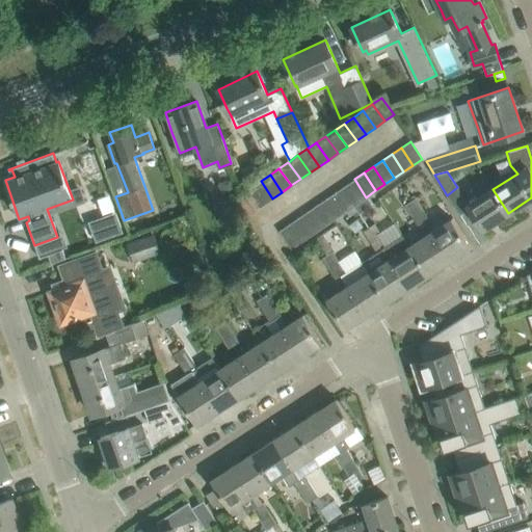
[(356,204),(366,197),(354,179),(345,186),(356,204)]
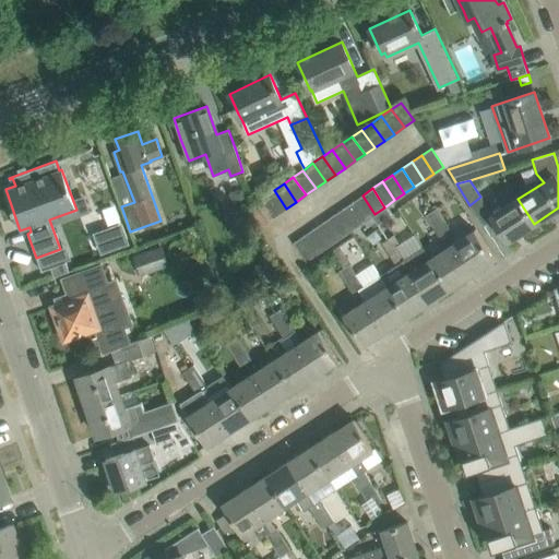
[(264,197),(276,215),(286,209),(274,190),(264,197)]
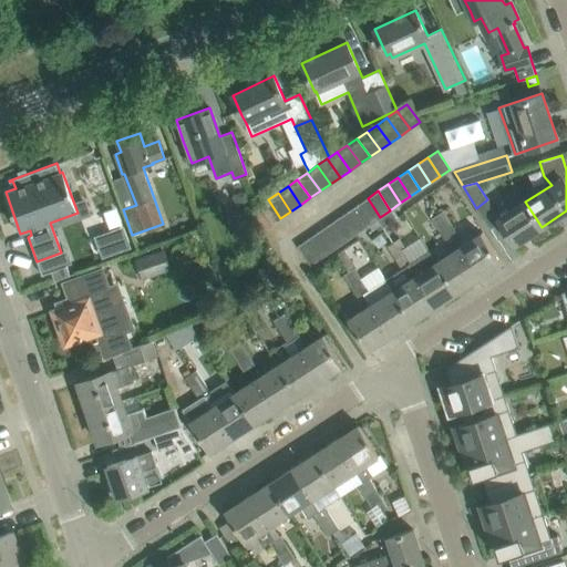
[(370,224),(377,219),(380,217),(368,198),(358,205),(370,224)]
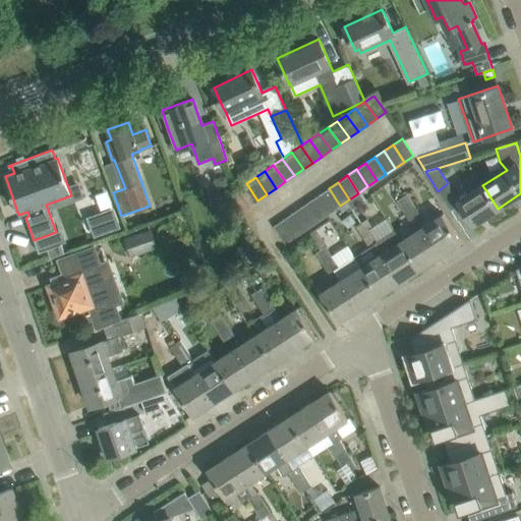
[(237,189),(248,207),(257,200),(246,183),(237,189)]
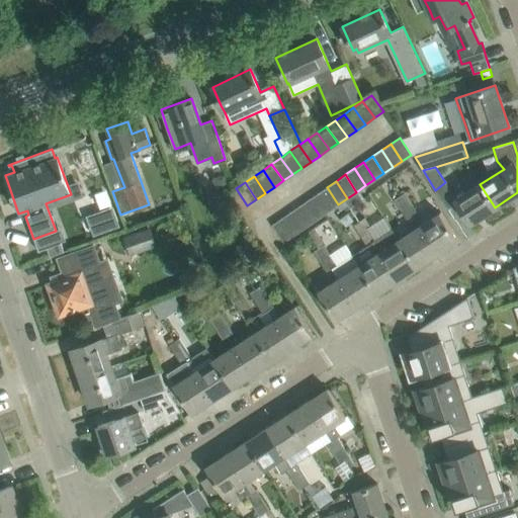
[(470,224),(495,207),(480,184),(456,199),(455,199),(470,224)]
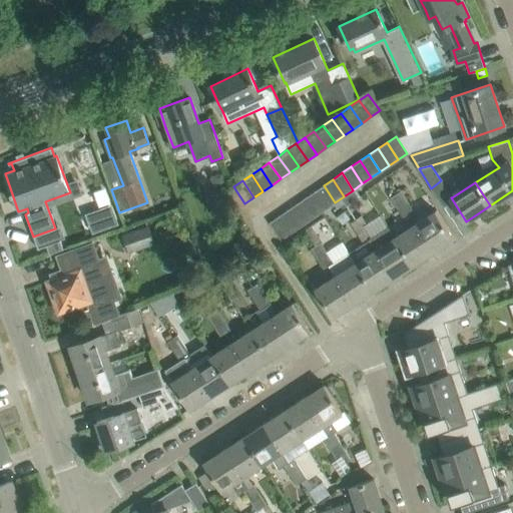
[(315,191),(326,208),(335,202),(324,185),(315,191)]
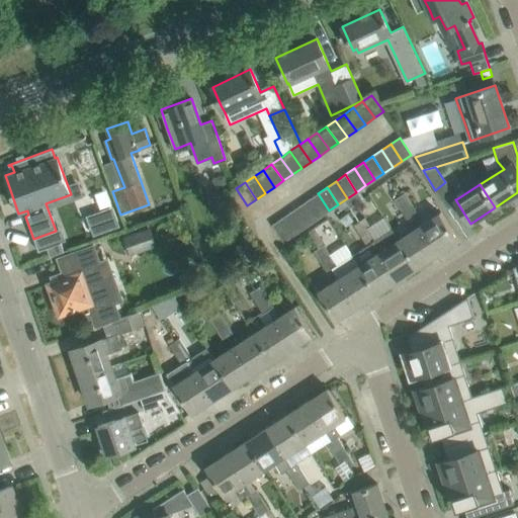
[(227,194),(238,211),(247,205),(236,188),(227,194)]
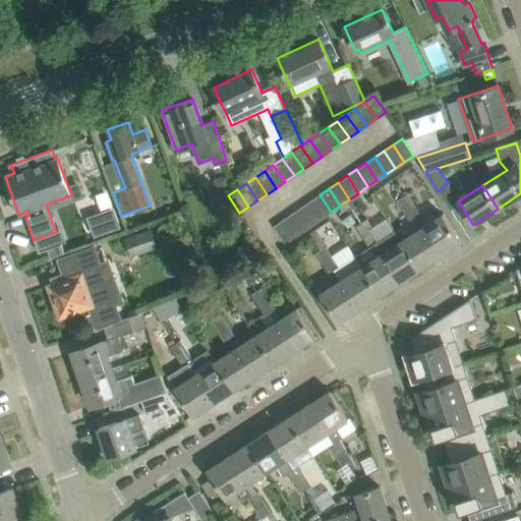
[(234,217),(225,191),(208,197),(217,223),(234,217)]
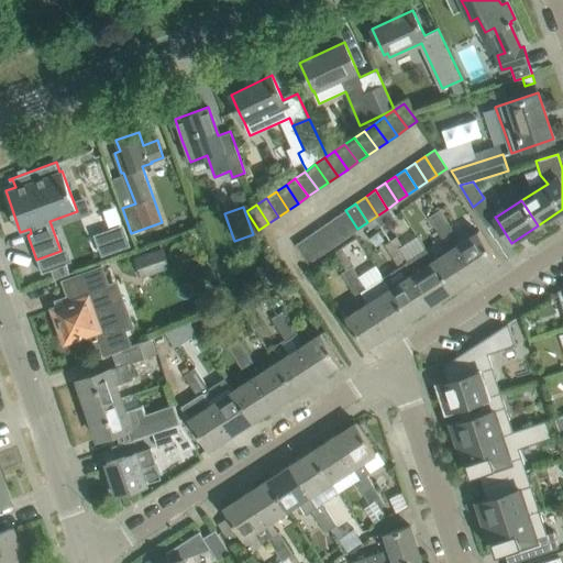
[(377,216),(374,218),(381,227),(394,217),(387,209),(377,216)]
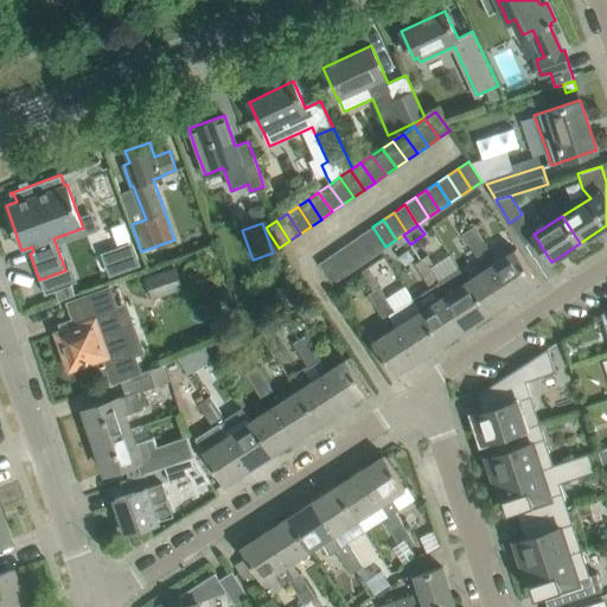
[(461,234),(470,246),(481,238),(473,225),(461,234)]
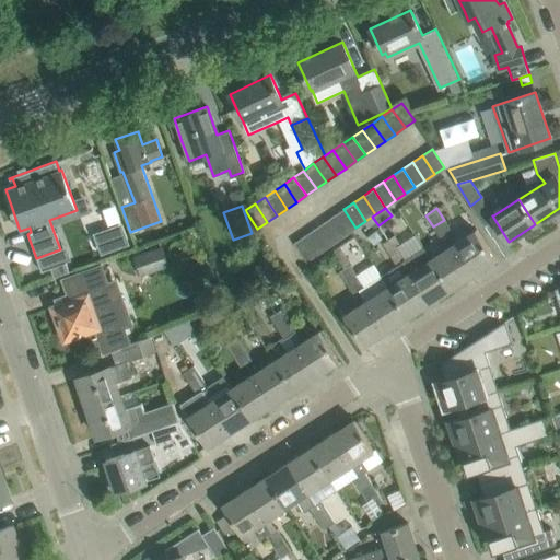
[(343,209),(334,216),(346,234),(356,228),(343,209)]
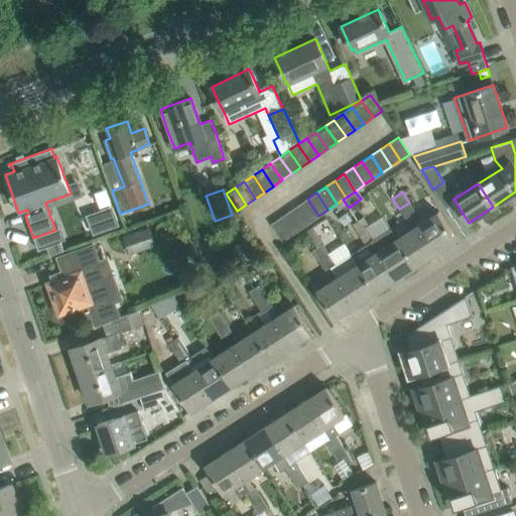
[(307,199),(298,205),(309,222),(318,216),(307,199)]
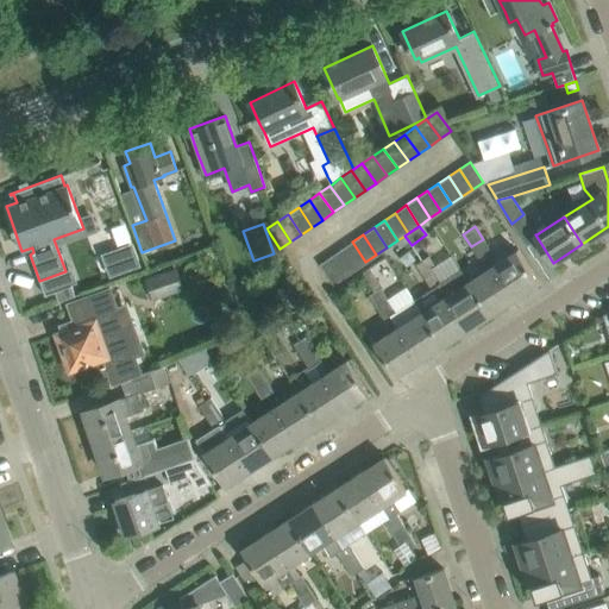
[(483,239),(471,246),(478,258),(490,250),(483,239)]
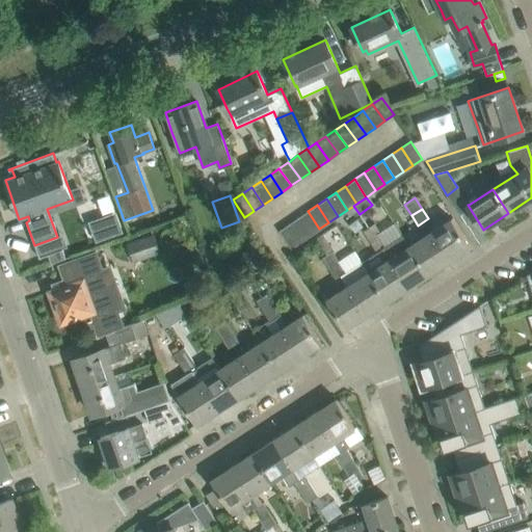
[(310,235),(319,229),(308,211),(298,217),(310,235)]
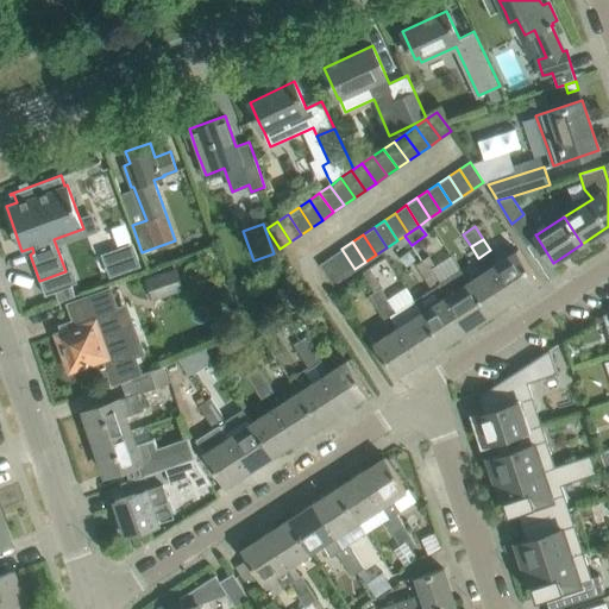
[(344,276),(355,269),(341,249),(331,256),(344,276)]
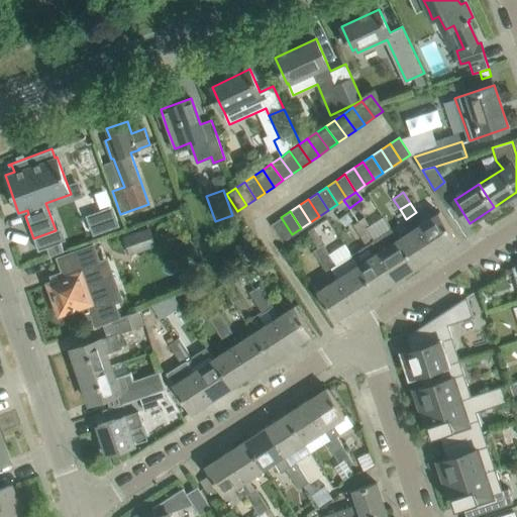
[(438,212),(418,225),(437,254),(457,241),(438,212)]
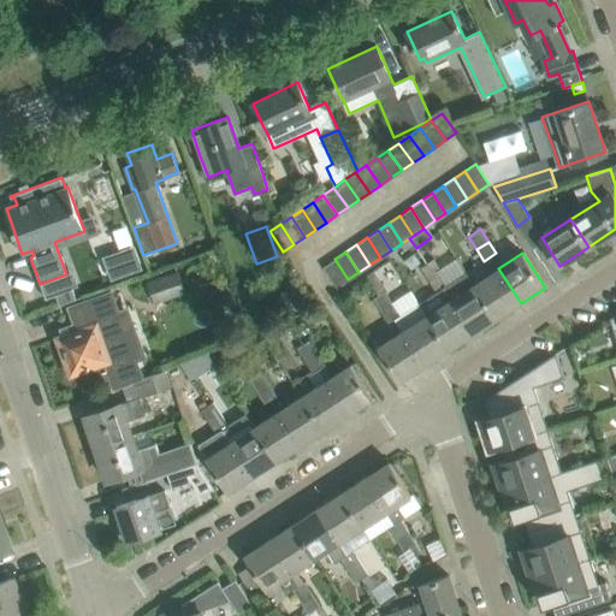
[(338,286),(348,279),(335,259),(323,267),(338,286)]
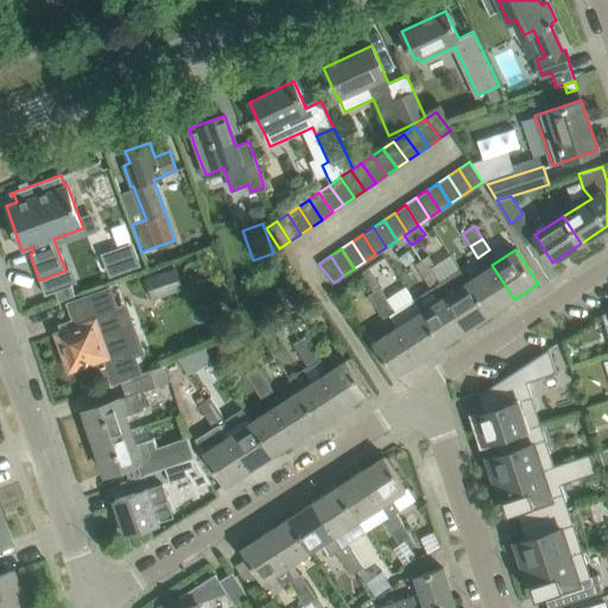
[(430,287),(413,298),(443,344),(467,330),(437,285),(431,289),(424,277),(436,268),(428,255),(415,264),(430,287)]
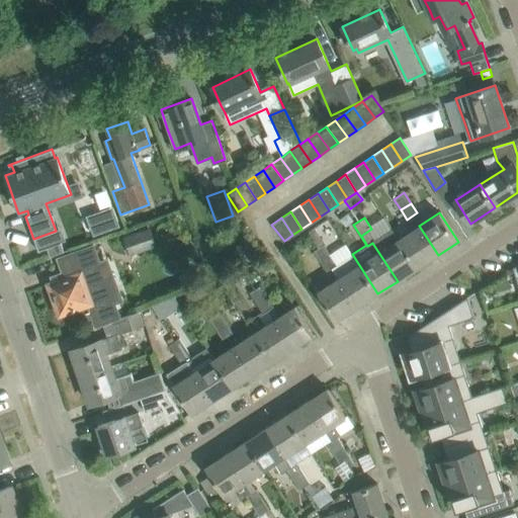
[(419,226),(399,239),(418,267),(438,255),(419,226)]
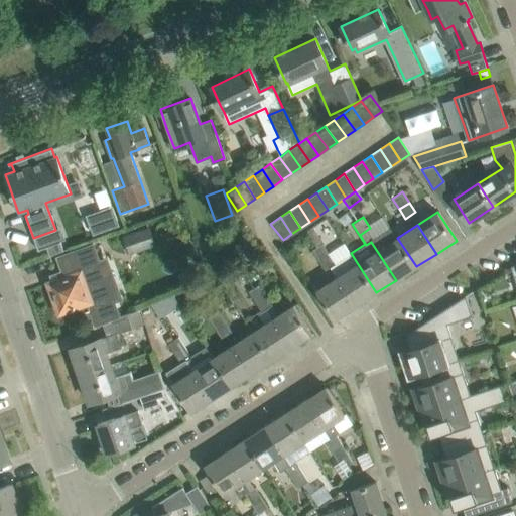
[(311,227),(306,230),(316,247),(317,248),(323,244),(311,227)]
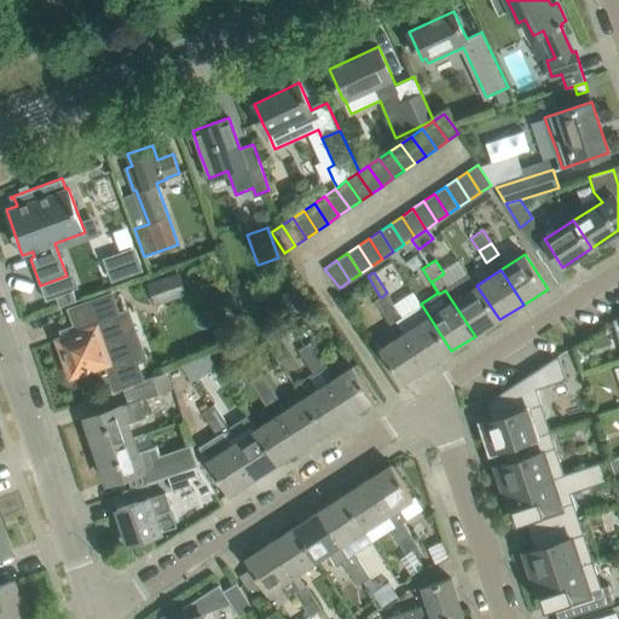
[(179,273),(148,284),(155,306),(186,295),(179,273)]
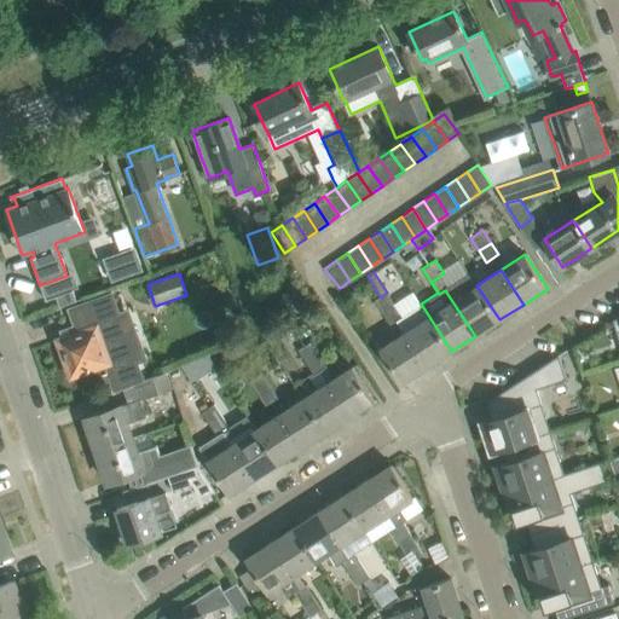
[(451,284),(444,273),(432,282),(439,294),(445,290),(475,336),(499,319),(476,285),(467,273),(451,284)]
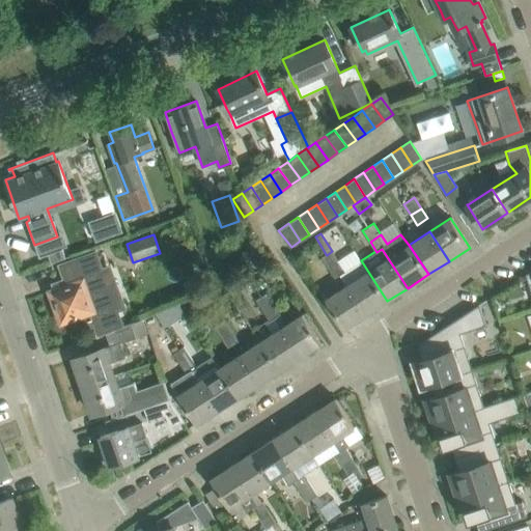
[(48,254),(51,263),(65,258),(62,248),(48,254)]
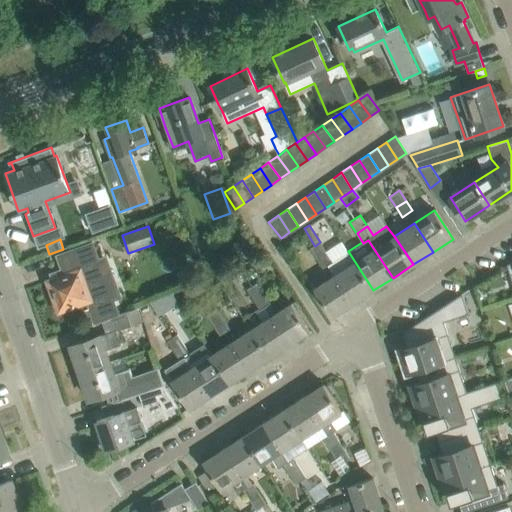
[(310,248),(316,259),(327,252),(320,242),(315,246),(314,245),(310,248)]
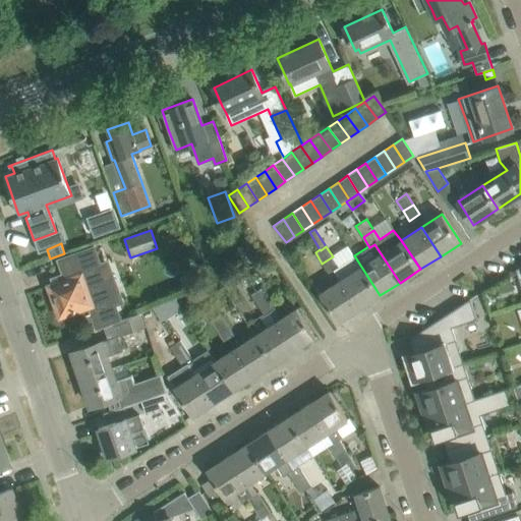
[(55,283),(49,285),(60,315),(71,311),(74,321),(92,314),(97,330),(104,327),(122,322),(97,247),(58,261),(63,275),(53,278),(55,283)]
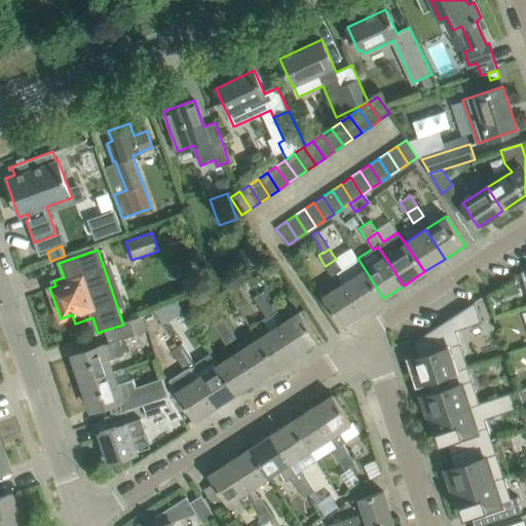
[(342,268),(336,259),(325,266),(332,275),(336,272),(344,283),(363,311),(383,298),(358,258),(342,268)]
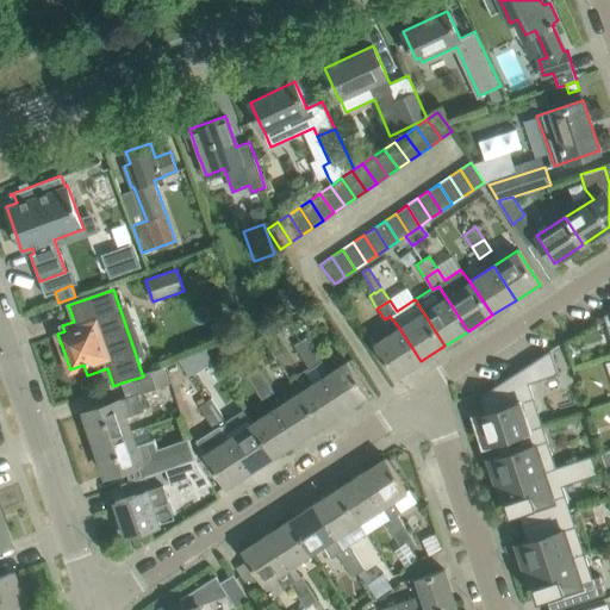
[(243,307),(248,323),(262,318),(260,309),(253,304),(243,307)]
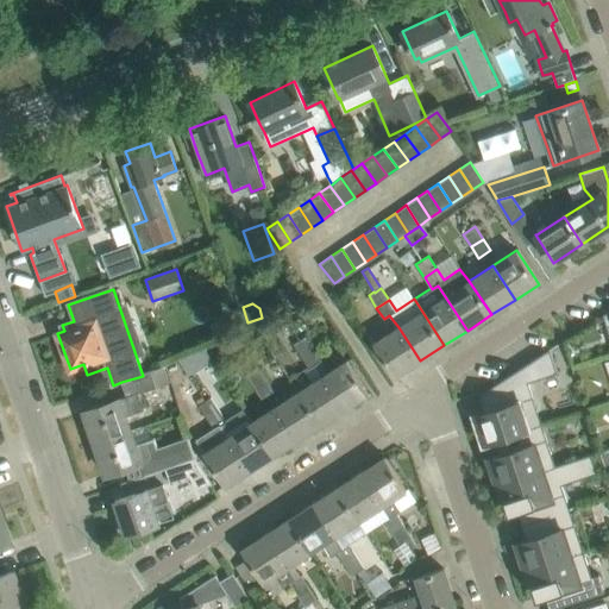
[(374,343),(383,357),(395,377),(420,360),(399,327),(374,343)]
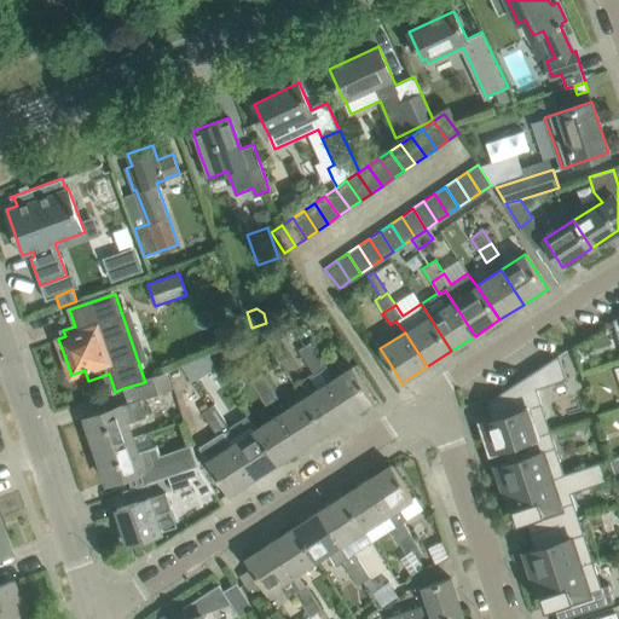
[(298,350),(307,363),(318,354),(310,341),(298,350)]
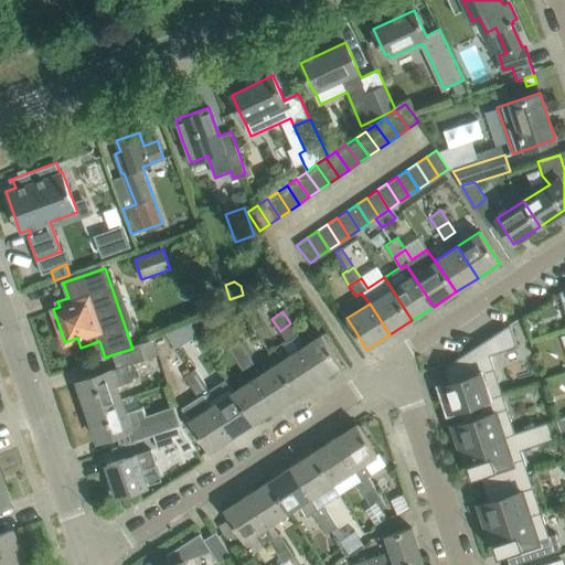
[(290,323),(280,331),(286,341),(297,333),(290,323)]
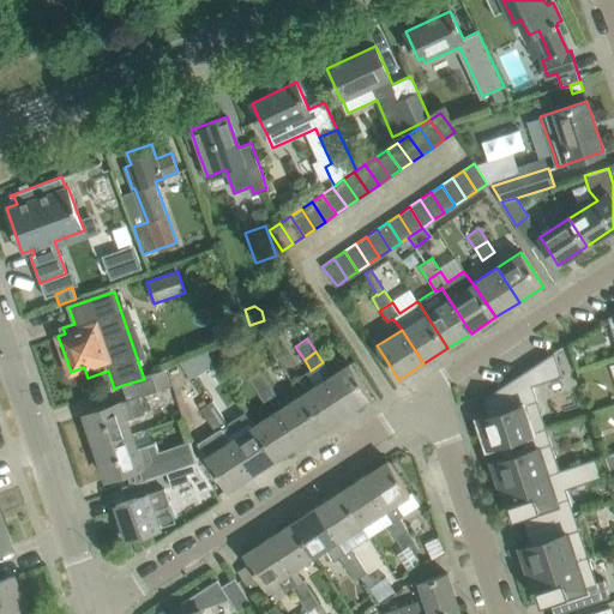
[(554,351),(482,398),(483,402),(488,415),(481,417),(491,446),(498,444),(547,428),(533,385),(563,375),(554,351)]
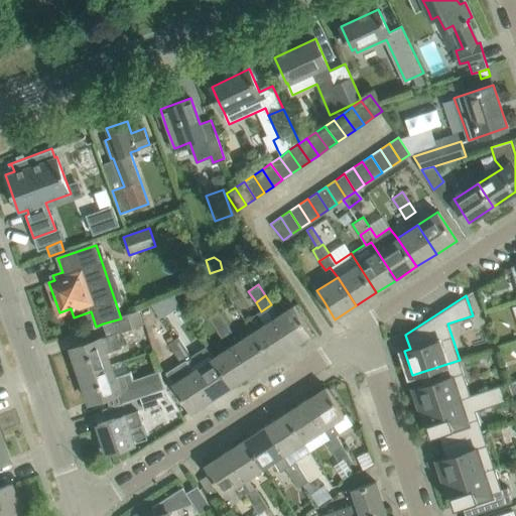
[(172,296),(158,301),(166,314),(178,306),(172,296)]
